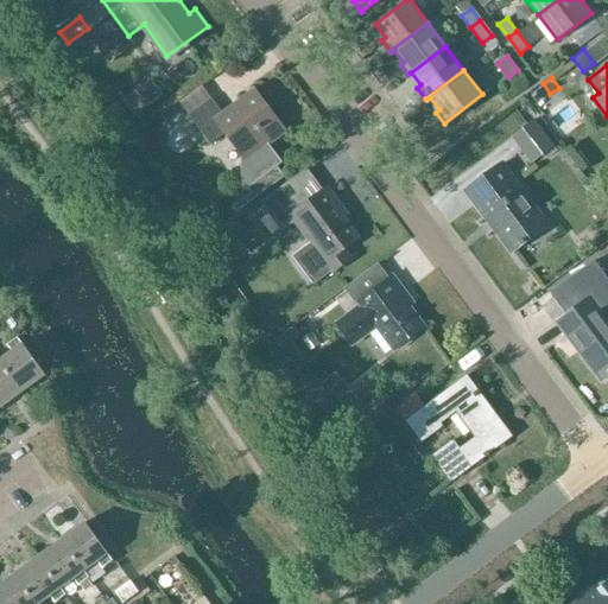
[(268,141),(285,128),(254,88),(223,113),(210,96),(190,112),(211,142),(227,131),(242,152),(240,153),(242,189),(283,160),(268,141)]
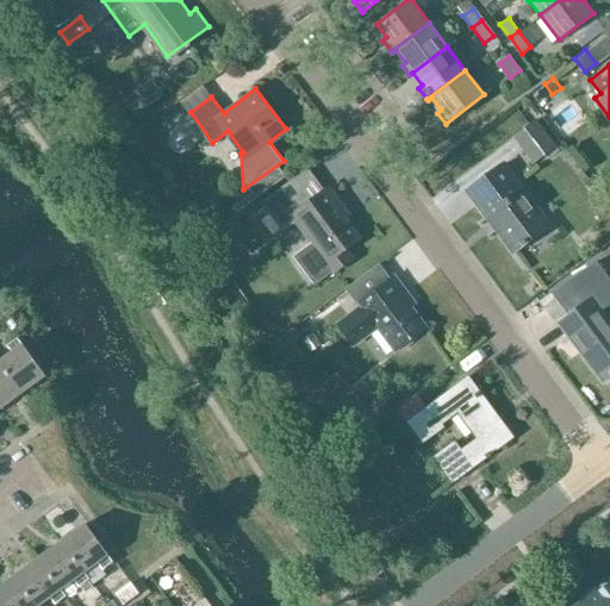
[(134,89),(123,98),(135,113),(145,105),(134,89)]
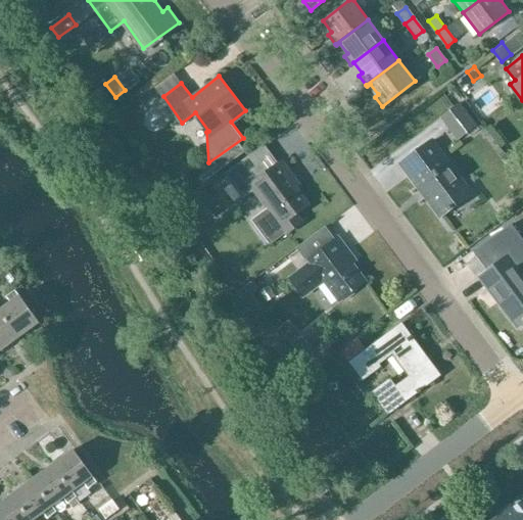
[(476,124),(460,101),(440,115),(457,138),(476,124)]
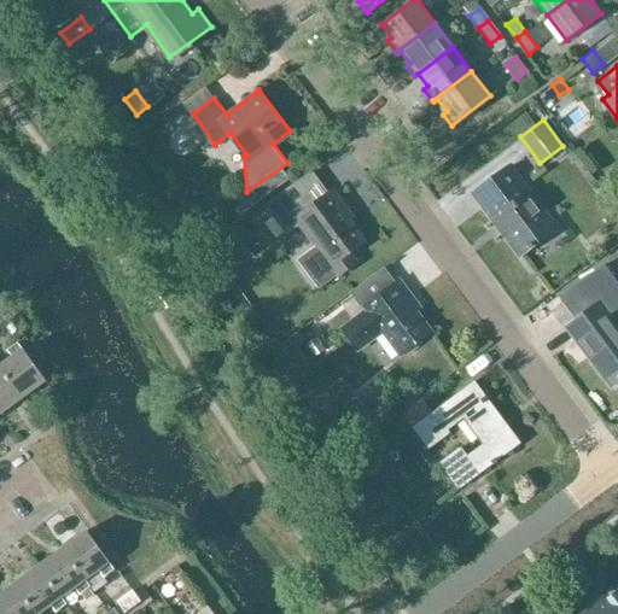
[(512,165),(474,193),(495,222),(497,221),(522,252),(557,227),(512,165)]
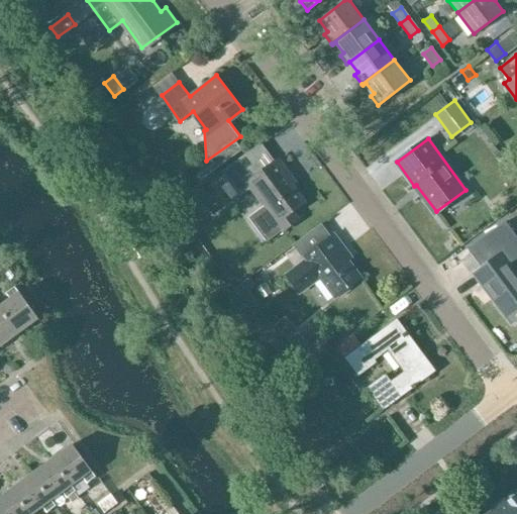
[(252,146),(220,170),(239,195),(250,186),(266,207),(252,217),(269,239),(297,218),(291,210),(304,201),(286,176),(289,174),(278,158),(267,166),(260,157),(252,146)]
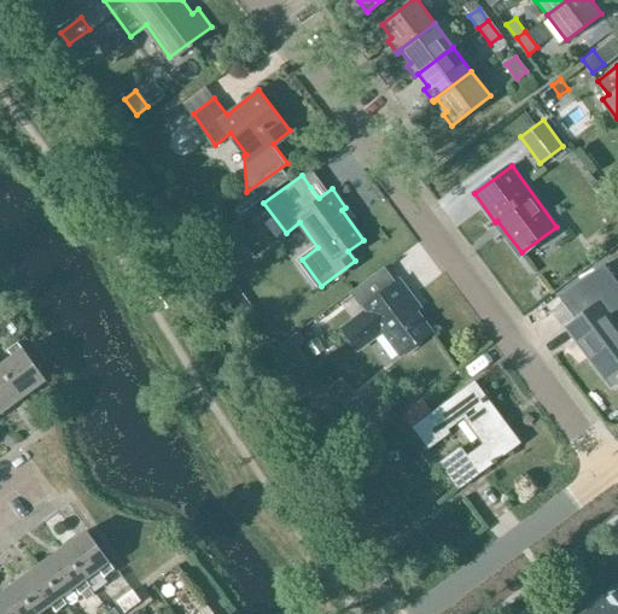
[(402,354),(431,331),(415,310),(420,307),(398,279),(395,281),(383,267),(350,291),(362,307),(367,304),(368,307),(343,325),(357,346),(384,327),(402,354)]
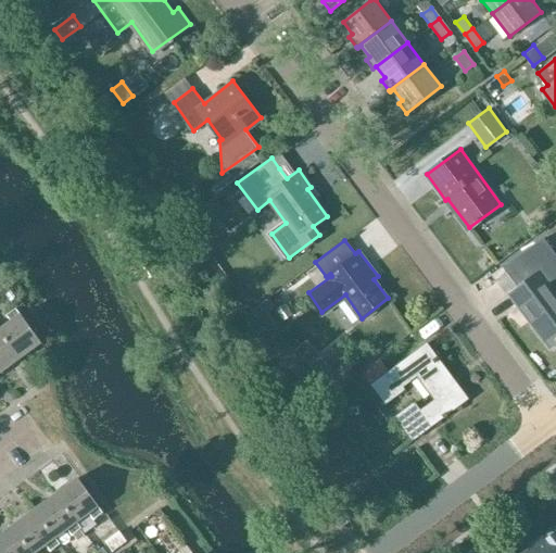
[(555,341),(555,289),(543,273),(551,267),(539,251),(510,273),(521,287),(510,294),(550,347),(555,341)]
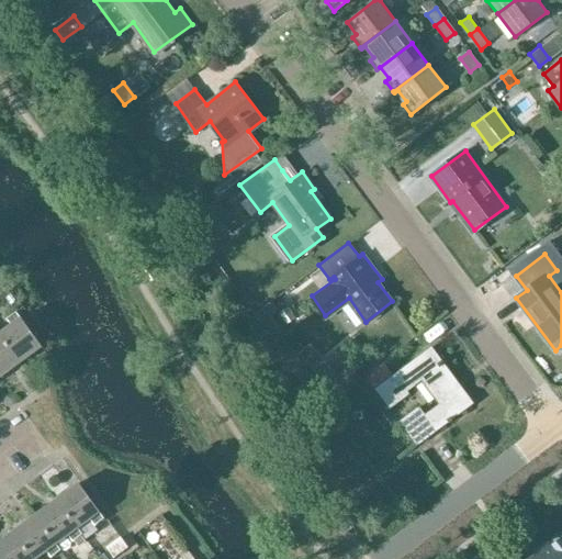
[(0,334),(20,361),(42,345),(21,316),(20,316),(15,311),(7,317),(11,323),(0,331),(0,334)]
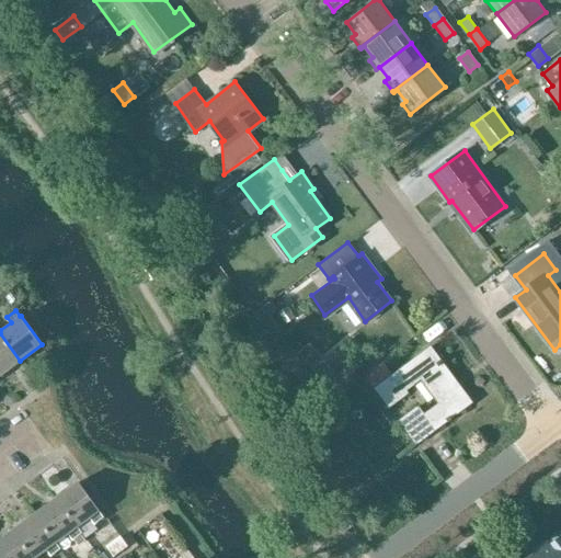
[(0,374),(20,361),(0,333),(0,374)]
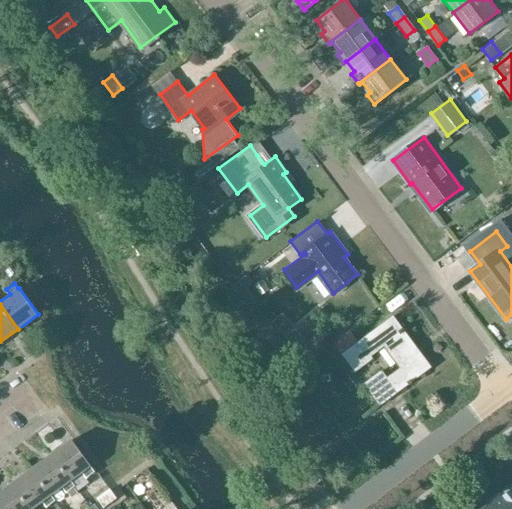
[(371,354),(383,345),(399,367),(387,376),(382,369),(364,382),(380,404),(431,366),(393,314),(358,340),(349,327),(333,339),(355,370),(373,356),(371,354)]
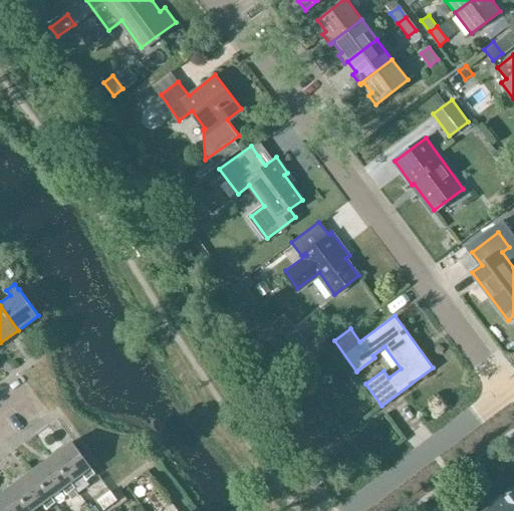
[(51,455),(70,481),(81,473),(85,478),(93,472),(90,467),(71,440),(51,455)]
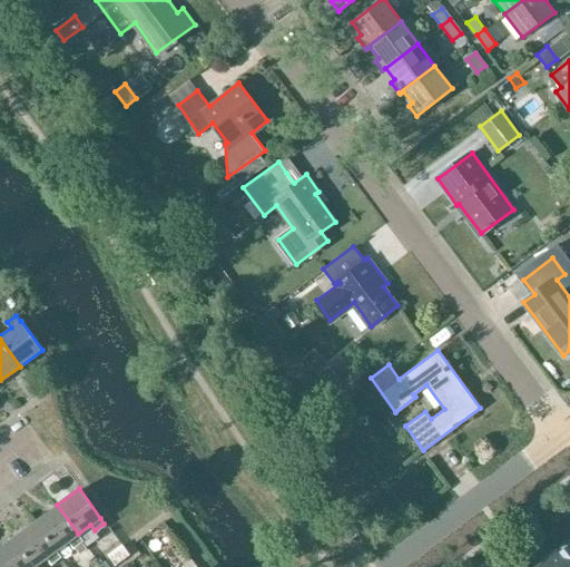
[(82,540),(78,534),(57,505),(35,521),(56,550),(69,540),(72,547),(82,540)]
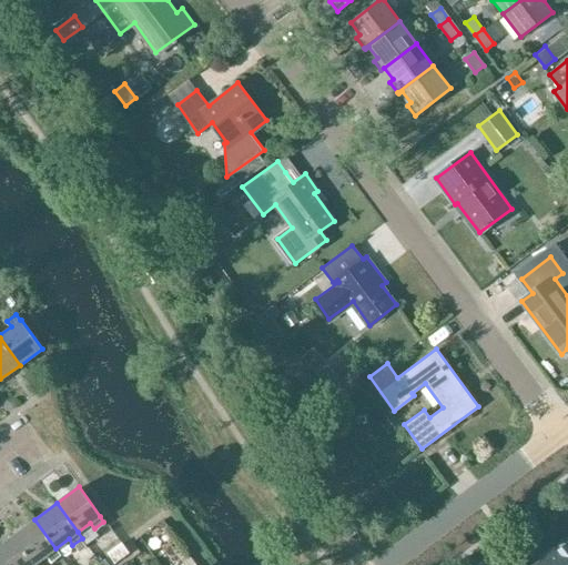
[(33,564),(47,555),(51,561),(60,554),(56,548),(34,520),(12,535),(33,564)]
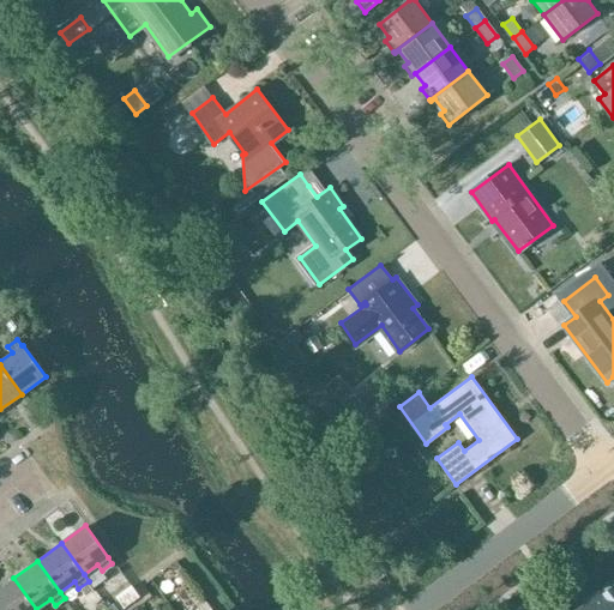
[(0,587),(0,609),(36,609),(13,578),(0,587)]
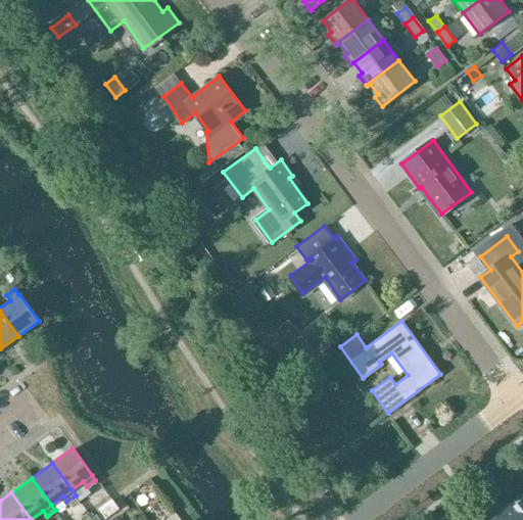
[(522,519),(522,498),(493,519),(522,519)]
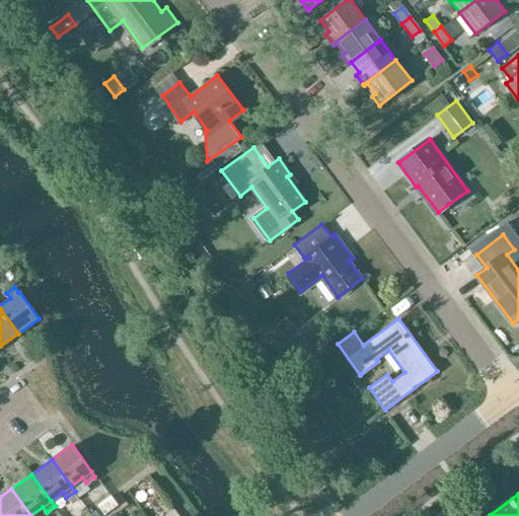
[(98,507),(90,513),(92,515),(100,515),(103,514),(98,507)]
